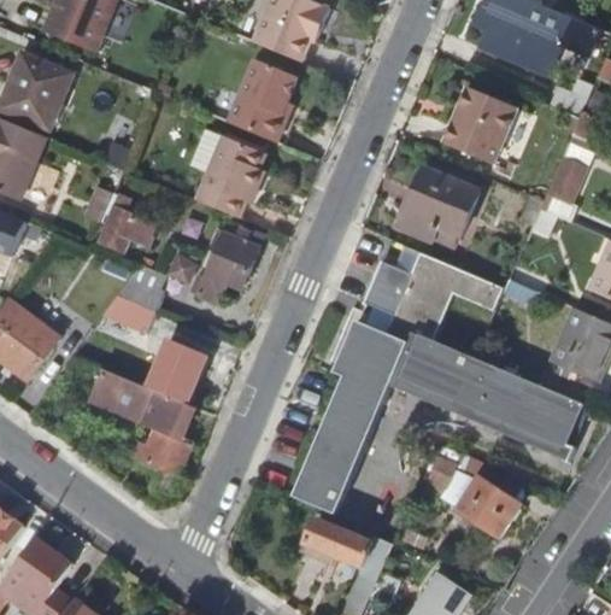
[(53,0),(41,33),(92,52),(112,0),(53,0)]
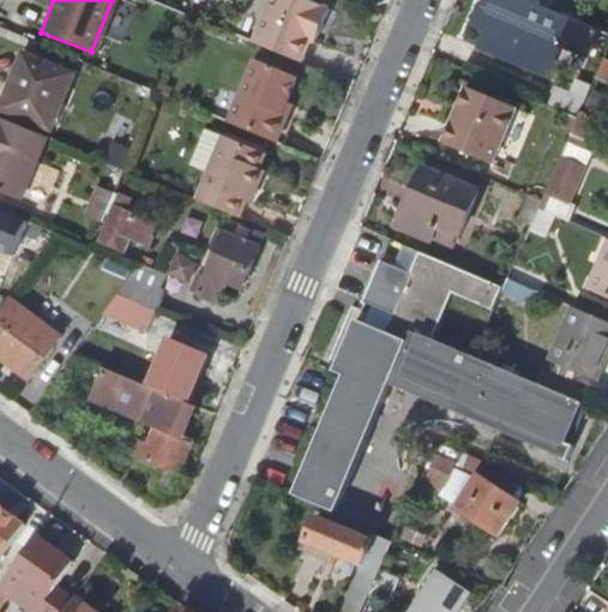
[(266,0),(251,41),(293,59),(305,28),(312,30),(321,6),(305,0),(266,0)]
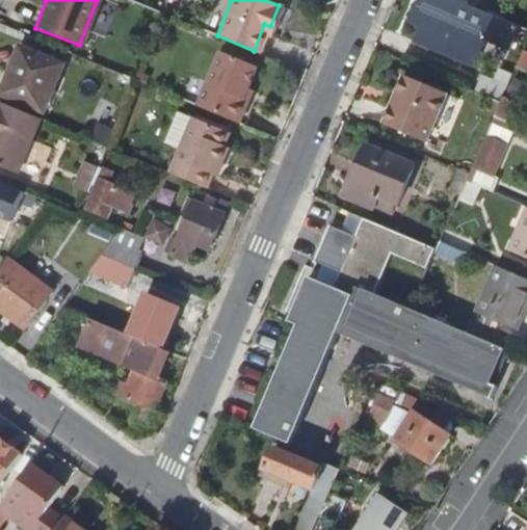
[(419,28),(413,44),(471,67),(492,17),(452,0),(416,0),(407,23),(419,28)]
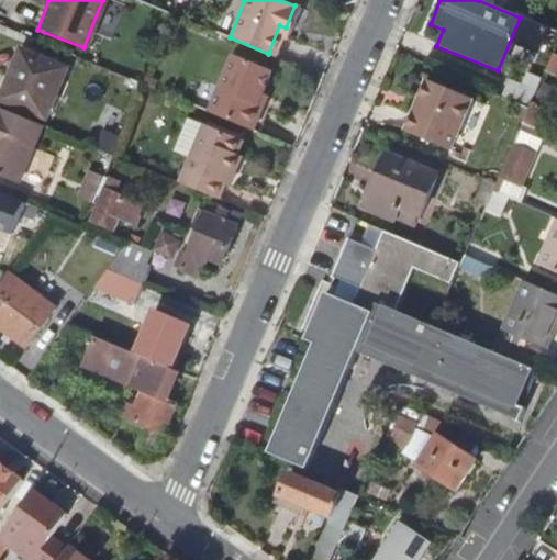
[(18,51),(0,94),(0,103),(40,120),(62,68),(41,60),(43,56),(34,52),(32,57),(18,51)]
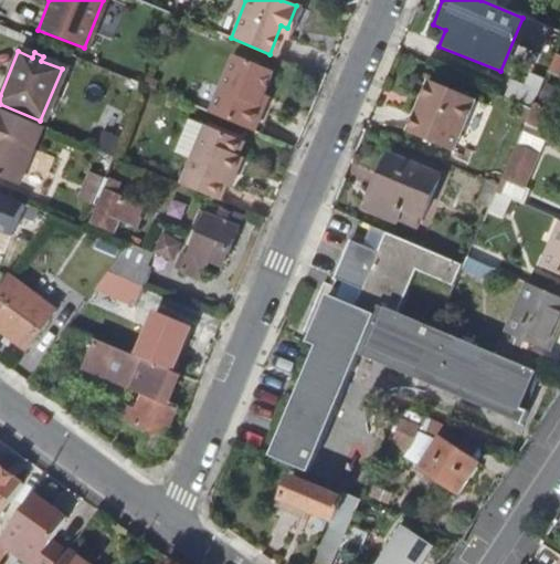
[(232,56),(208,115),(253,134),(263,111),(257,108),(272,73),(232,56)]
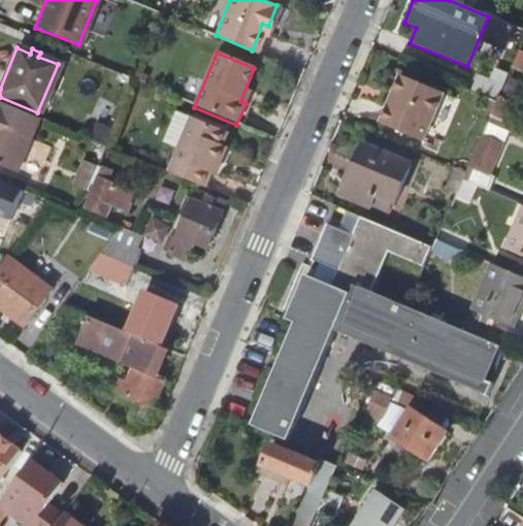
[(395,77),(376,125),(420,142),(439,95),(395,77)]
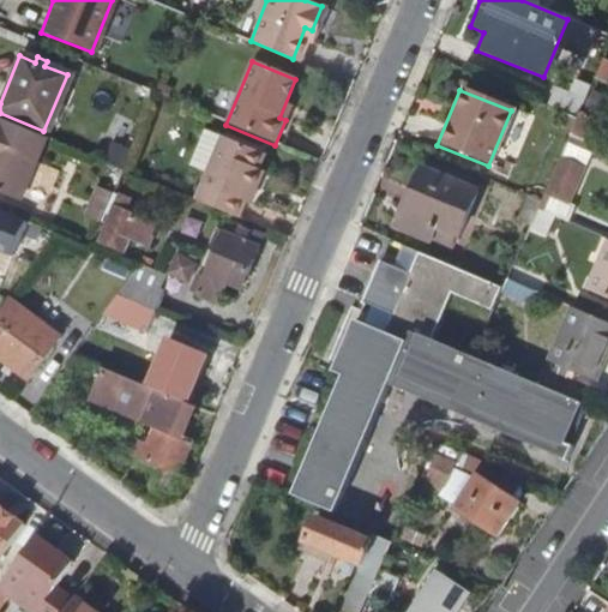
[(565,129),(564,137),(567,138),(570,132),(578,136),(588,114),(573,108),(565,129)]
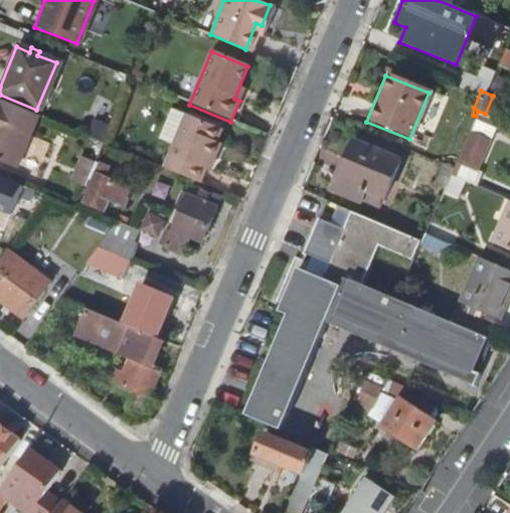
[(38,116),(0,99),(0,164),(15,171),(38,116)]
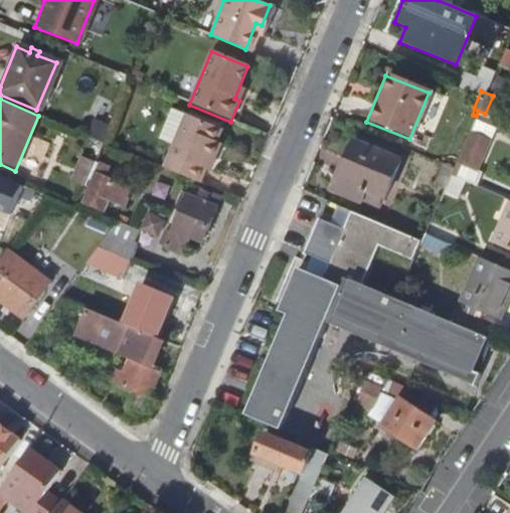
[(91,114),(81,134),(92,138),(101,118),(91,114)]
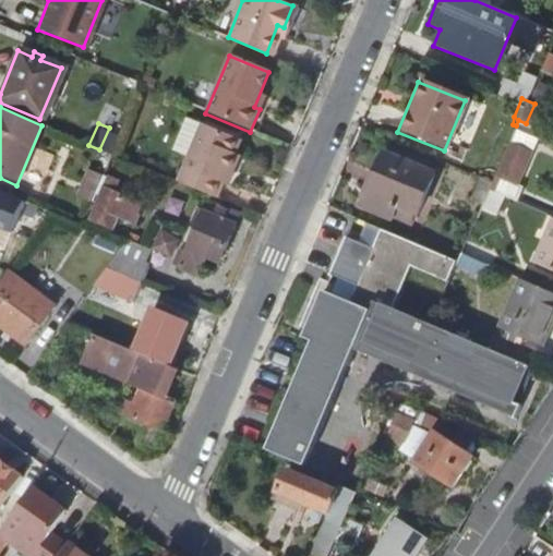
[(192,159),(182,184),(220,201),(230,177),(237,179),(244,159),(238,157),(244,144),(190,123),(178,154),(192,159)]
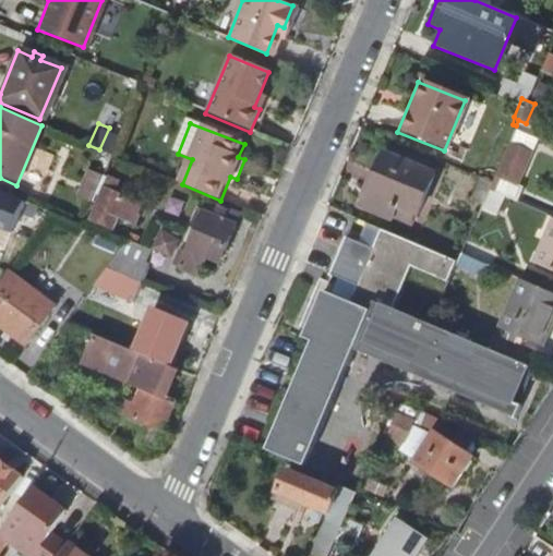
[(507,135),(491,171),(512,180),(528,144),(507,135)]
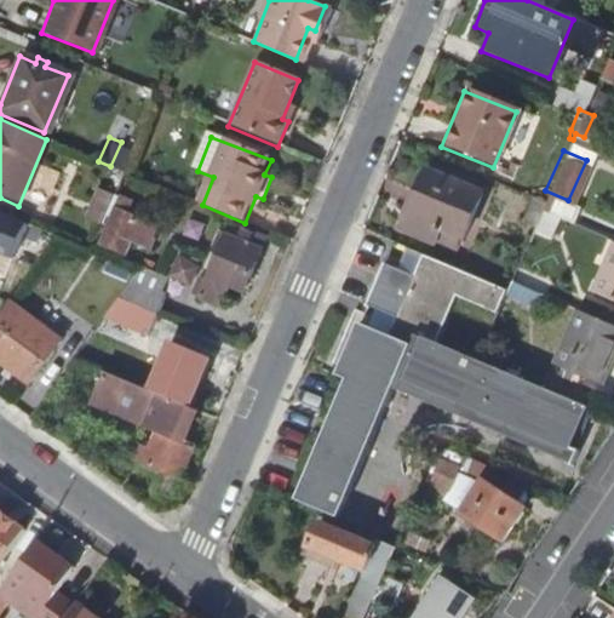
[(403,206),(396,228),(429,241),(434,229),(458,240),(477,193),(424,171),(408,207),(403,206)]
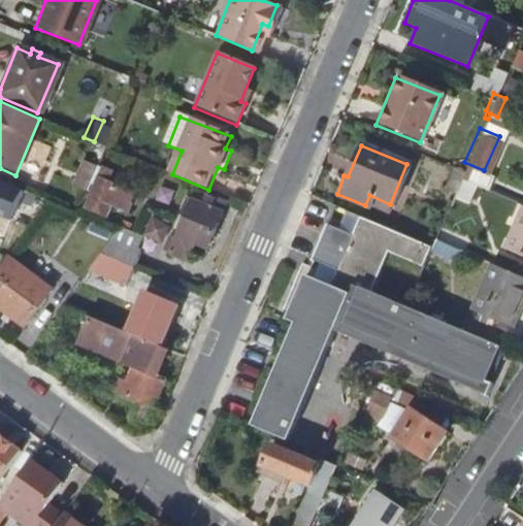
[(101,165),(86,206),(105,215),(118,186),(107,182),(111,169),(101,165)]
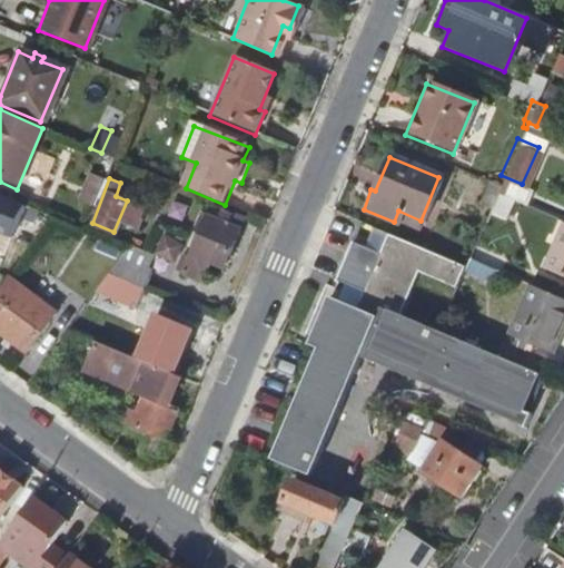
[(0,232),(8,235),(21,204),(0,194),(0,232)]
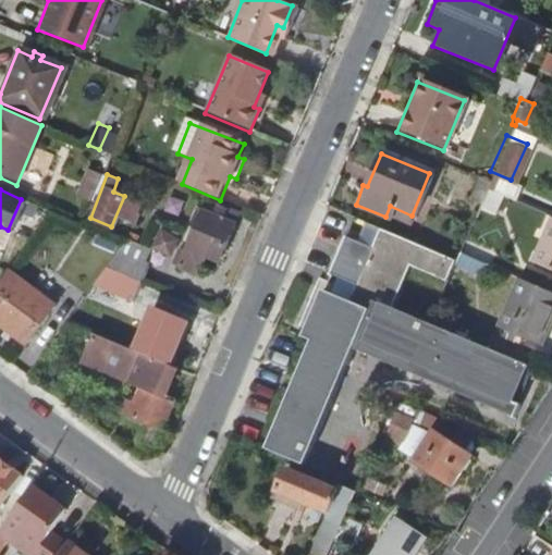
[(174,246),(168,261),(196,273),(205,255),(217,259),(232,223),(194,206),(187,219),(193,221),(181,248),(174,246)]
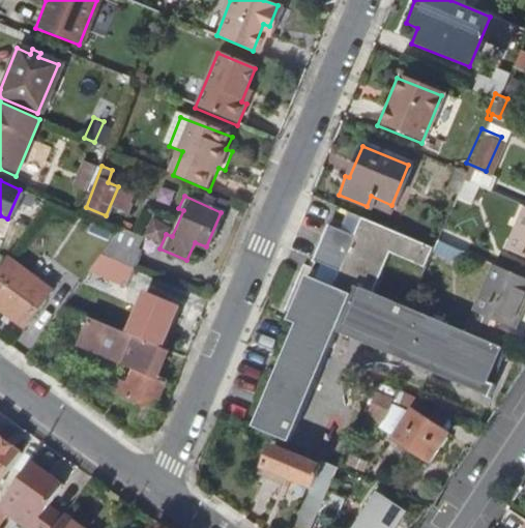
[(445,214),(459,220),(465,205),(453,200),(445,214)]
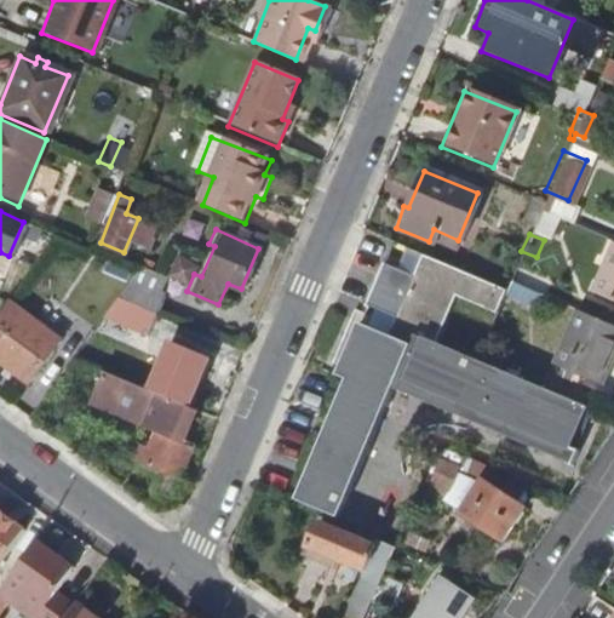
[(613,235),(612,235),(590,285),(613,295),(613,235)]
